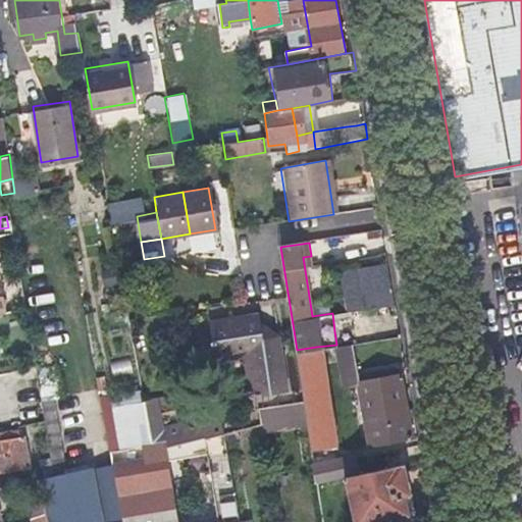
[(349,311),(396,305),(388,263),(344,270),(349,311)]
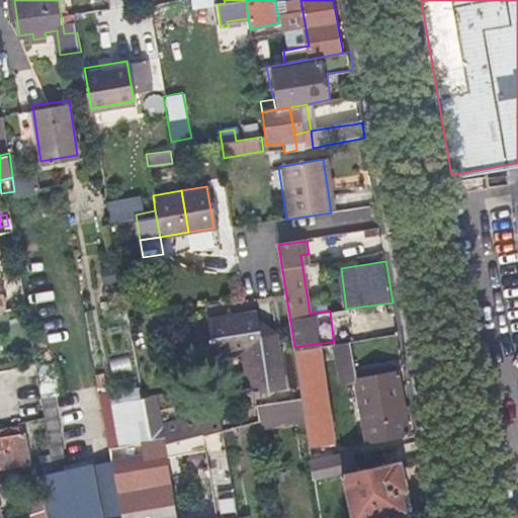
[(256,310),(249,311),(251,320),(259,319),(256,310)]
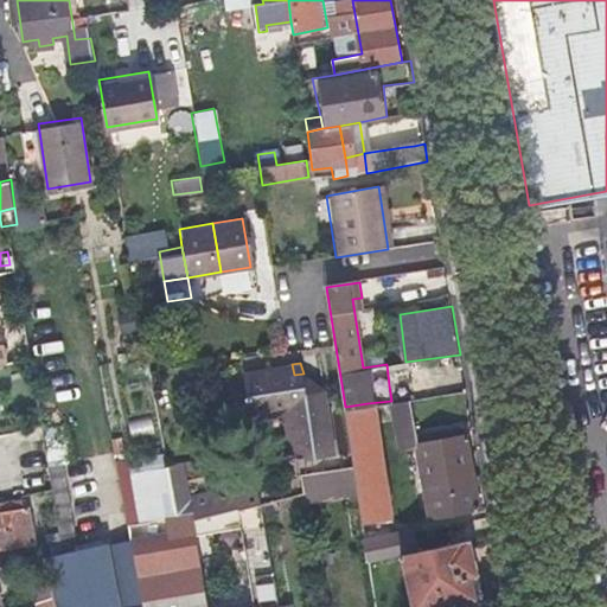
[(315,458),(325,455),(336,454),(326,390),(304,374),(294,375),(292,364),(243,374),(251,417),(283,411),(291,452),(313,448),(315,458)]
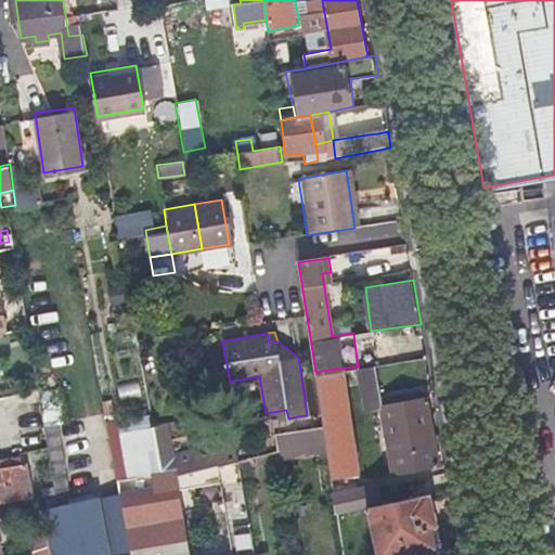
[(358,366),(376,364),(389,362),(387,349),(356,352),(358,366)]
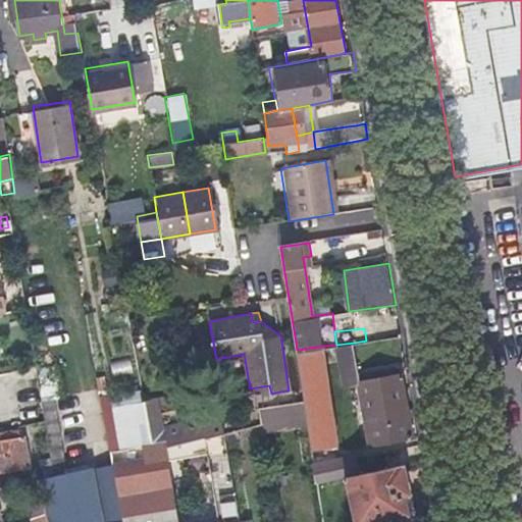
[(359,373),(354,343),(336,345),(343,384),(358,382),(361,381),(359,373)]
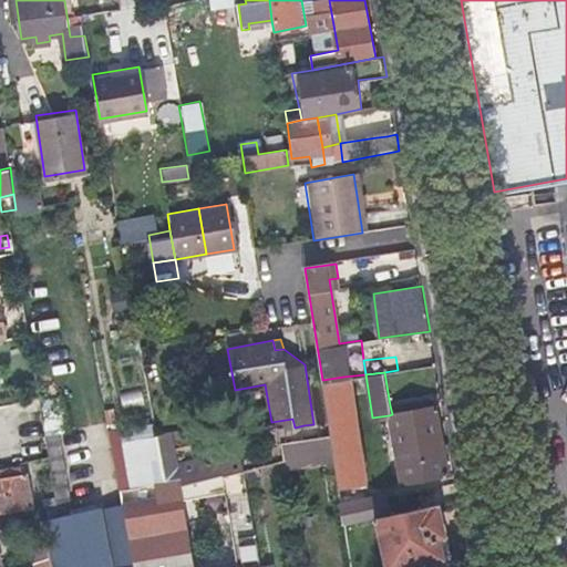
[(322,380),(331,432),(339,483),(359,480),(343,377),(322,380)]
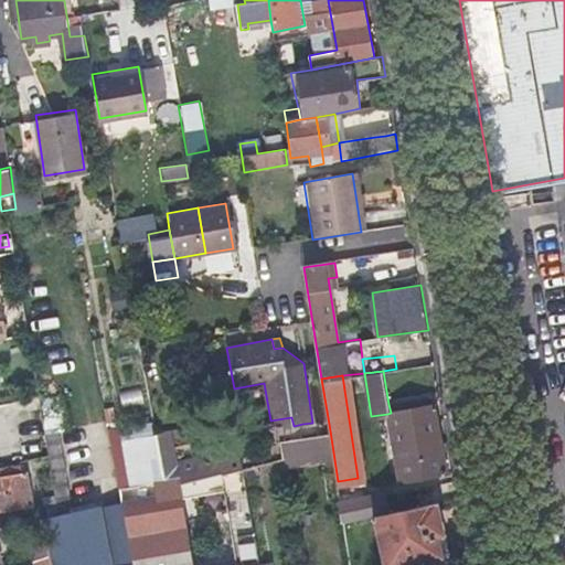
[(140,387),(118,391),(119,405),(142,402),(140,387)]
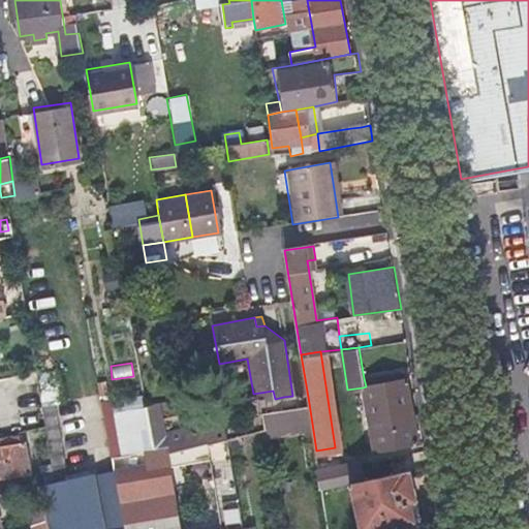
[(8,375),(19,432),(45,427),(41,402),(35,369),(8,375)]
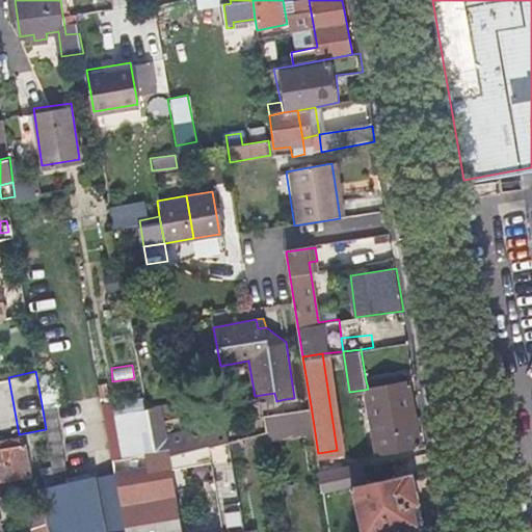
[(406,373),(366,380),(368,389),(408,381),(406,373)]
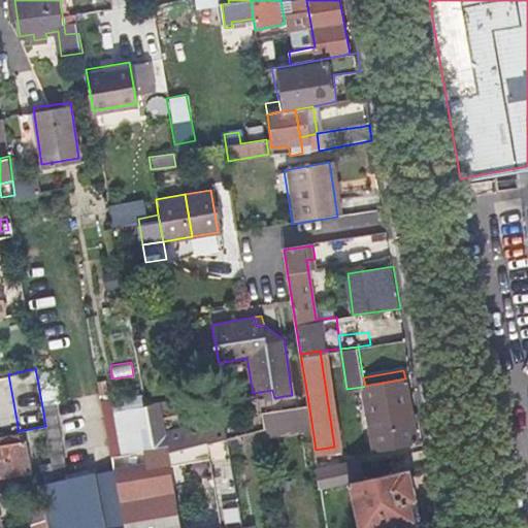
[(405,378),(365,386),(362,387),(372,450),(416,442),(405,378)]
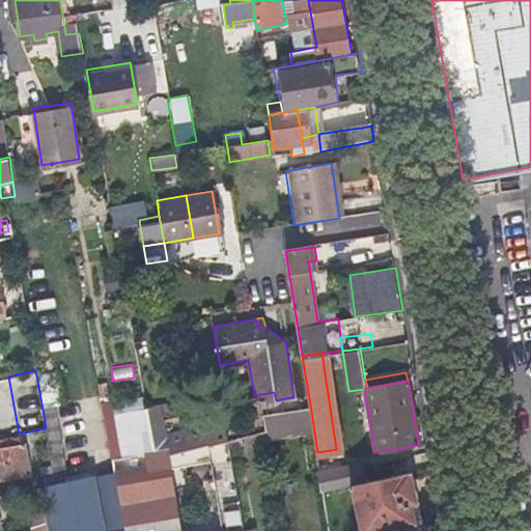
[(135,432),(149,429),(144,400),(131,402),(135,432)]
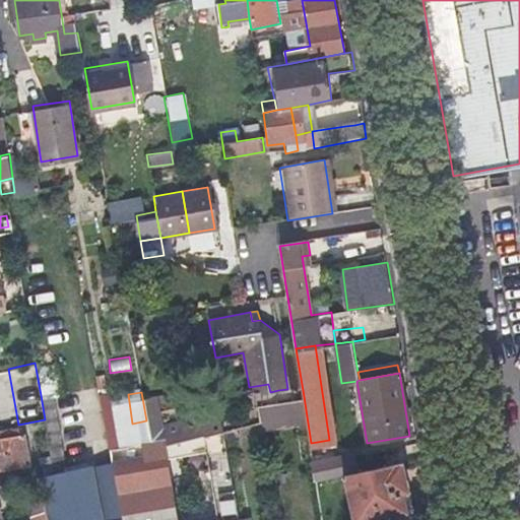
[(53,393),(41,395),(45,419),(52,456),(55,472),(67,469),(60,431),(53,393)]
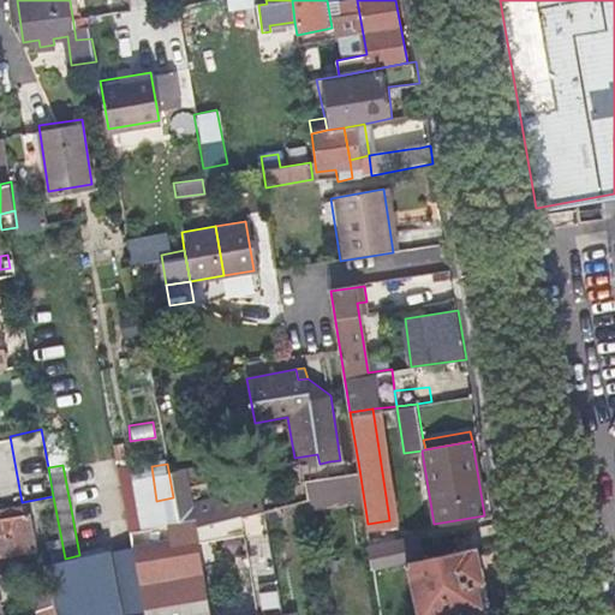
[(225,488),(230,513),(239,512),(234,487),(225,488)]
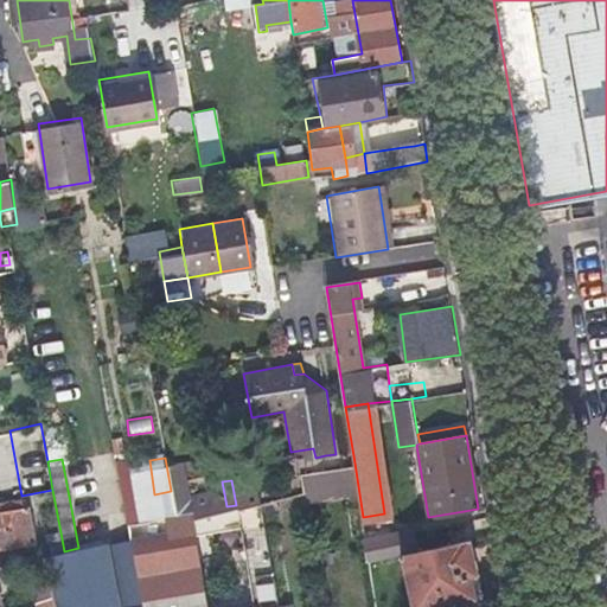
[(190,513),(227,506),(222,481),(208,485),(185,490),(187,506),(190,513)]
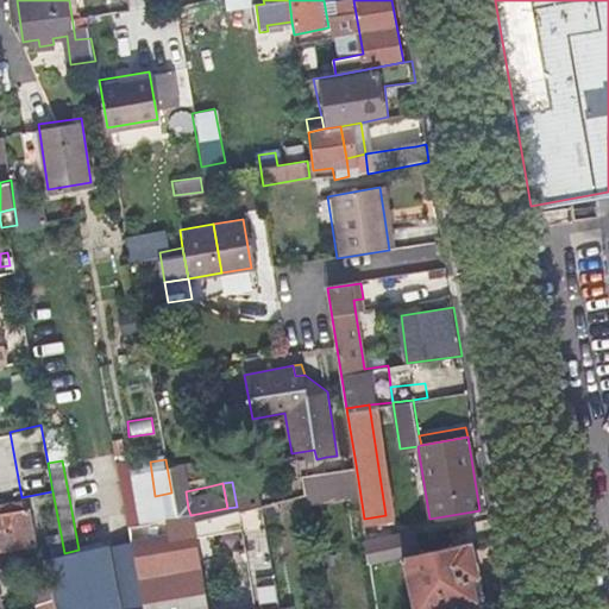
[(190,515),(188,508),(129,521),(132,539),(143,608),(278,608),(261,502),(237,507),(227,508),(190,515)]
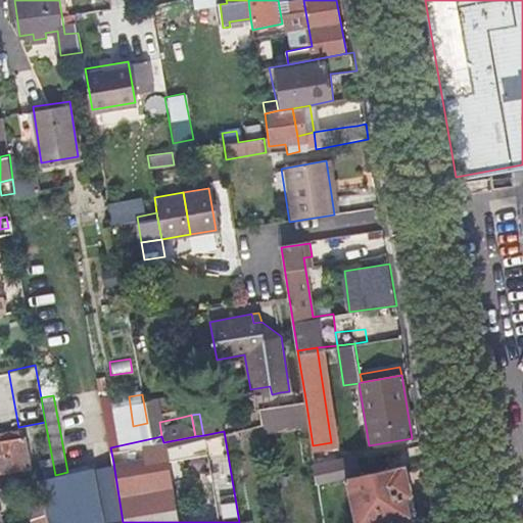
[(11,485),(14,484),(18,483),(14,468),(28,465),(21,435),(0,439),(0,487),(0,488),(11,485)]
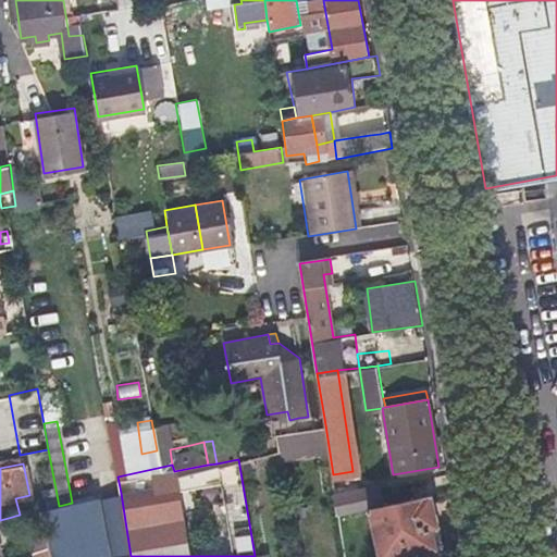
[(369,506),(382,504),(378,483),(335,491),(338,511),(369,506)]
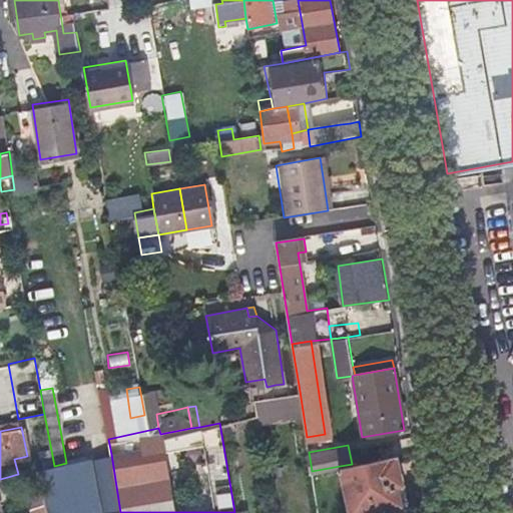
[(40,452),(43,468),(54,466),(51,450),(40,452)]
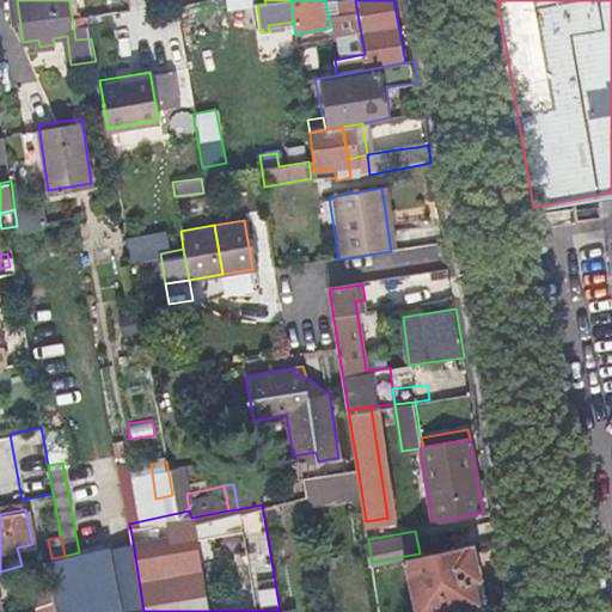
[(144,611),(133,542),(110,546),(123,611),(144,611)]
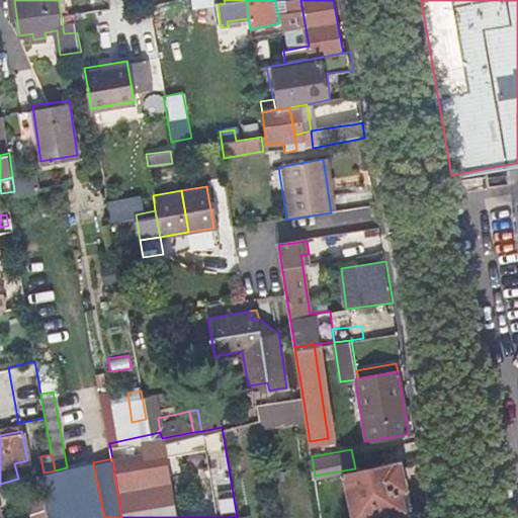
[(403,460),(355,468),(343,470),(351,516),(405,507),(402,491),(408,491),(403,460)]
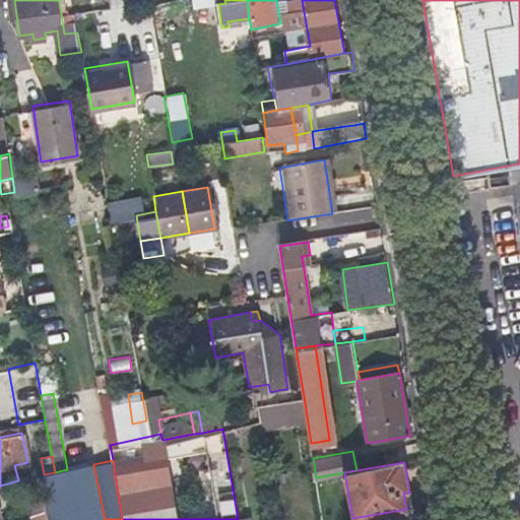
[(105,519),(93,464),(92,463),(67,469),(55,472),(44,474),(40,475),(48,519),(105,519)]
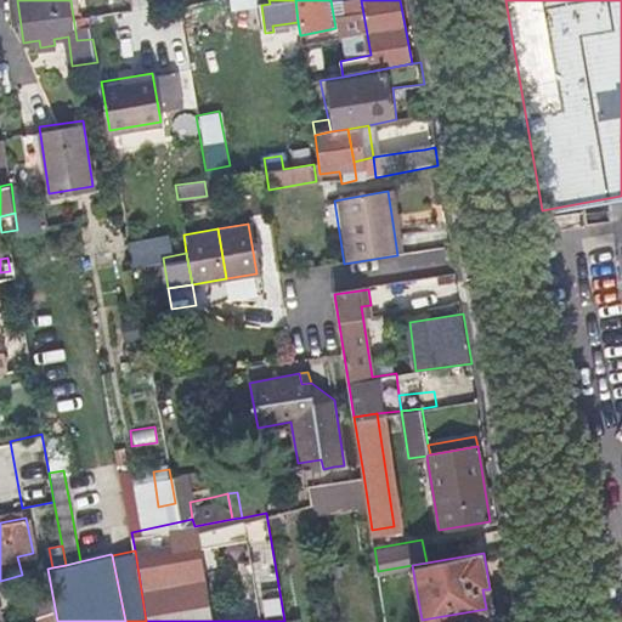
[(57,621),(47,569),(33,572),(43,621),(57,621)]
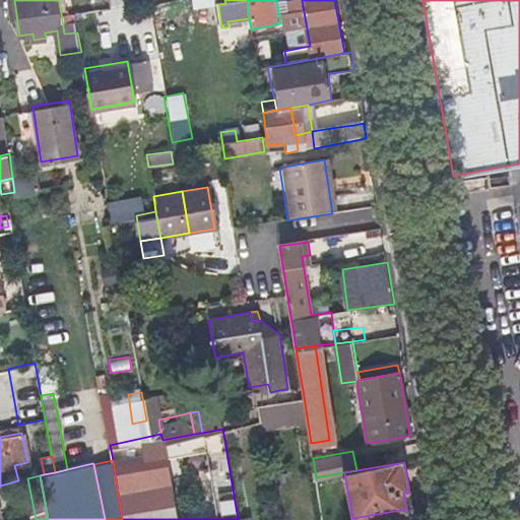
[(14,495),(11,482),(0,485),(2,498),(14,495)]
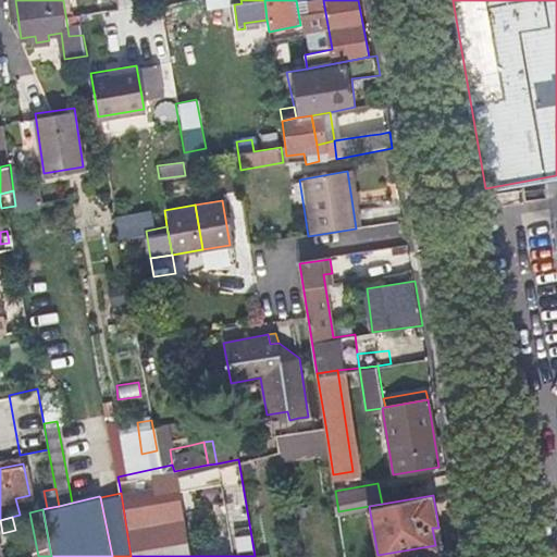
[(9,551),(9,546),(8,543),(0,544),(0,545),(2,553),(9,551)]
